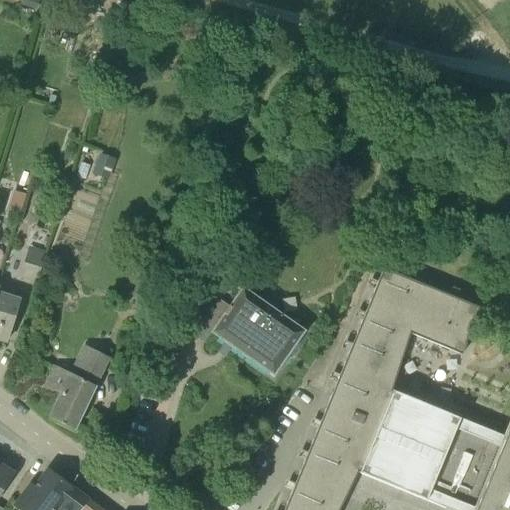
[(82,22),(84,13),(69,9),(66,18),(82,22)]
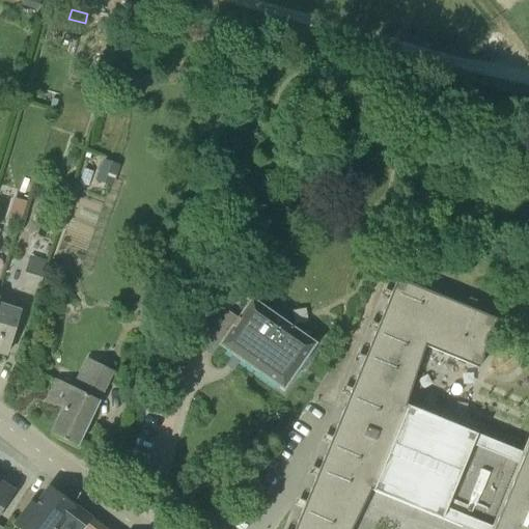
[(55,19),(49,37),(60,40),(66,22),(55,19)]
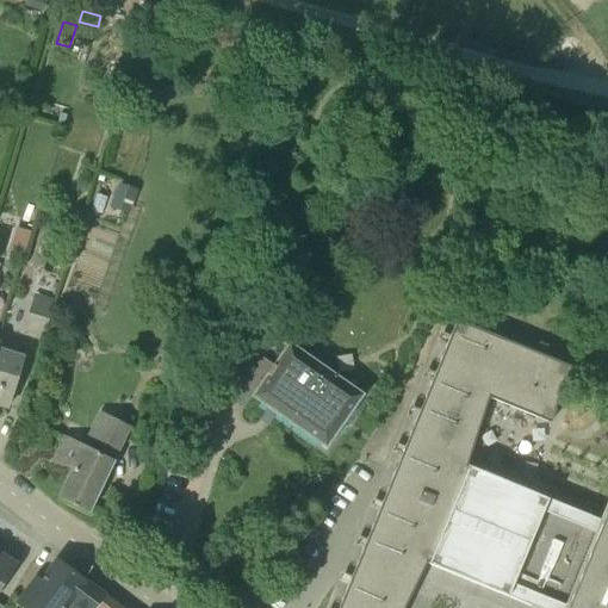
[(128,80),(138,47),(130,44),(119,78),(128,80)]
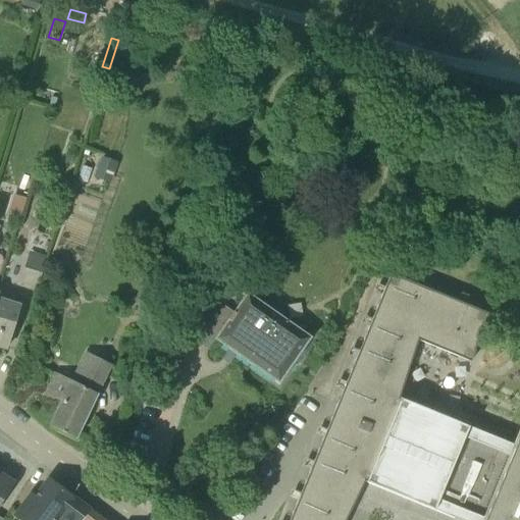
[(106,155),(99,176),(110,179),(117,159),(106,155)]
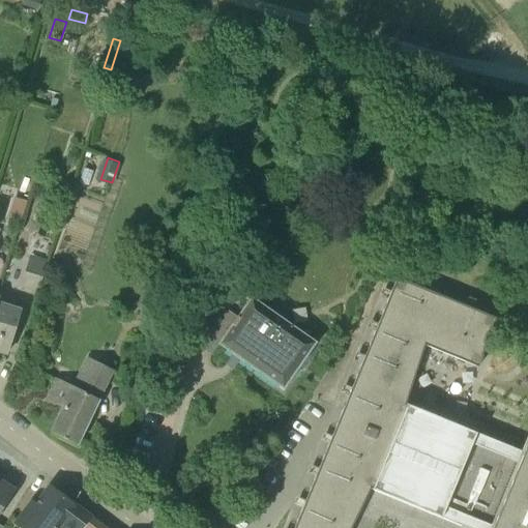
[(68,199),(74,184),(61,181),(57,195),(68,199)]
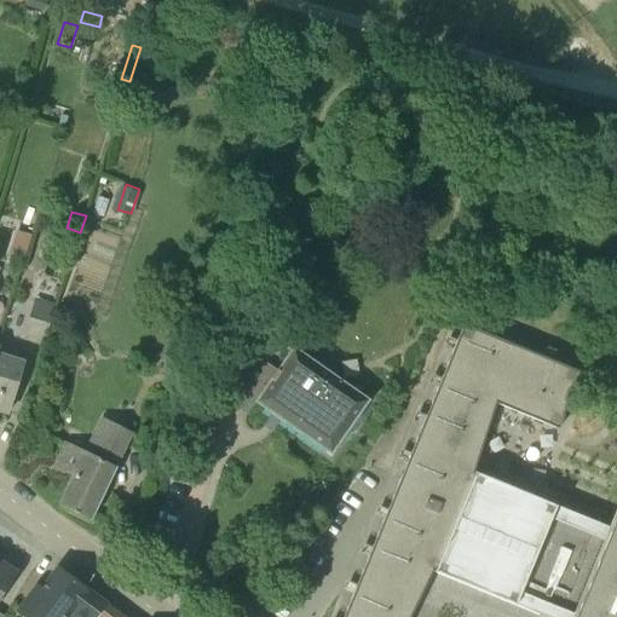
[(27,259),(34,235),(18,230),(11,254),(27,259)]
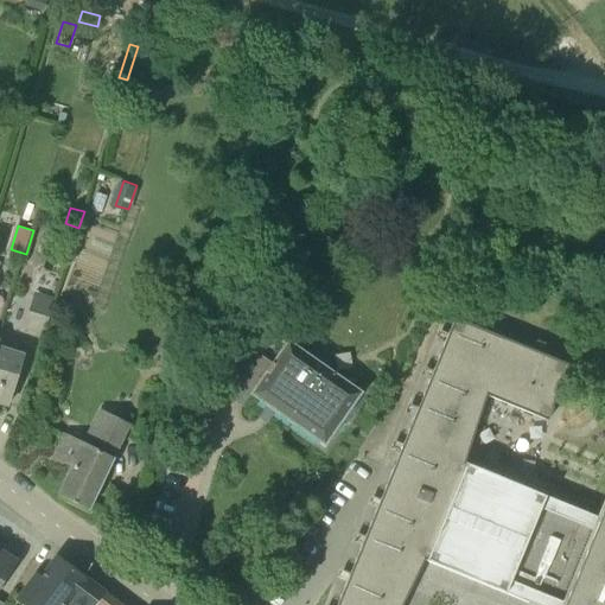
[(45,333),(57,297),(37,290),(24,328),(45,333)]
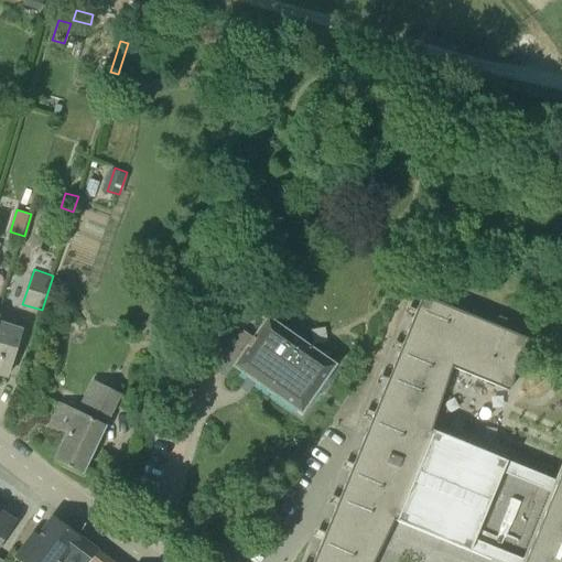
[(374,561),(396,518),(432,428),(453,365),(510,389),(515,377),(514,377),(529,341),(529,342),(530,337),(423,293),(313,561),(374,561)]
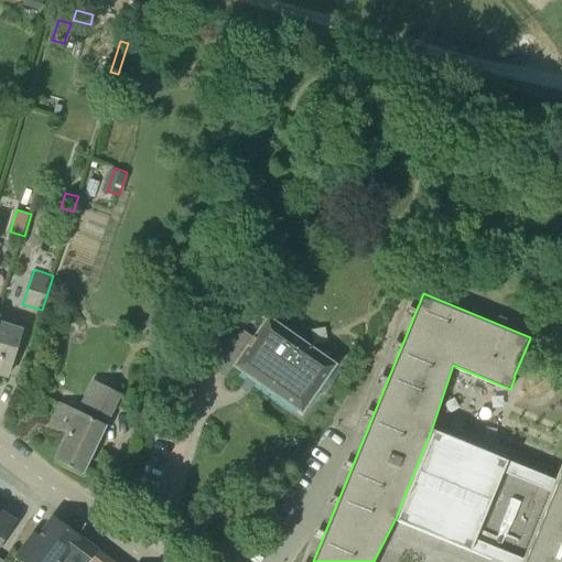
[(338,363),(269,313),(244,349),(228,339),(212,365),(227,376),(234,365),(303,413),(338,363)]
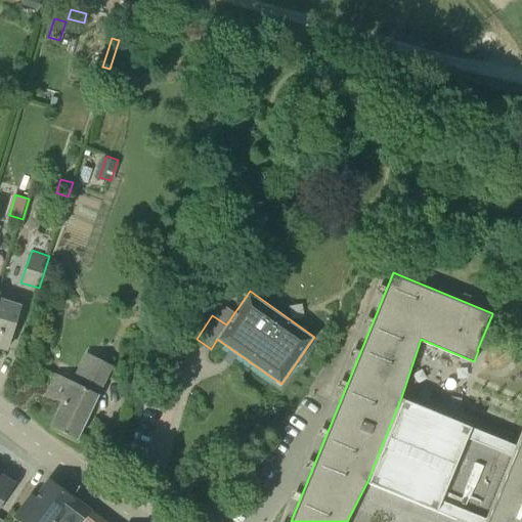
[(0,344),(8,347),(22,303),(0,296),(0,344)]
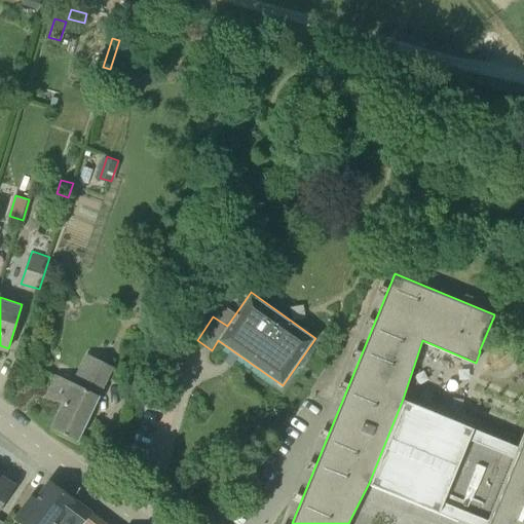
[(79,441),(114,366),(86,354),(74,380),(57,372),(46,395),(66,404),(53,427),(79,441)]
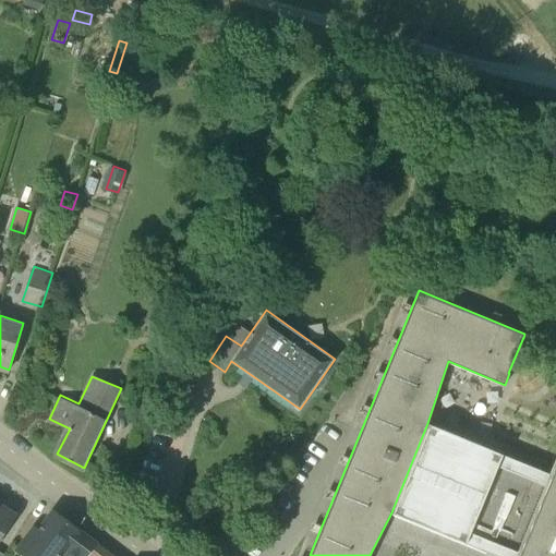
[(555,464),(552,474),(427,423),(391,512),(497,555),(555,555),(555,464)]
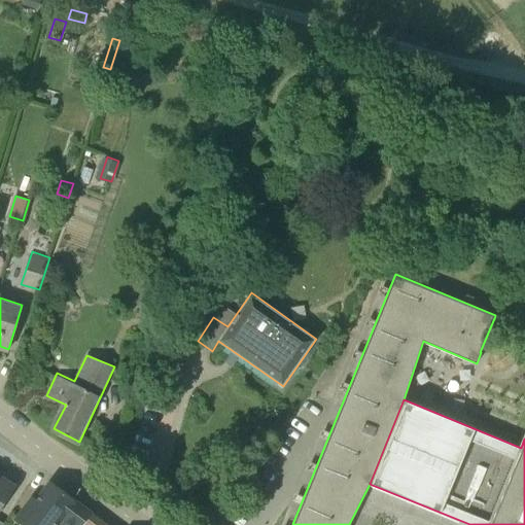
[(2,479),(0,477),(0,508),(15,484),(3,476),(2,479)]
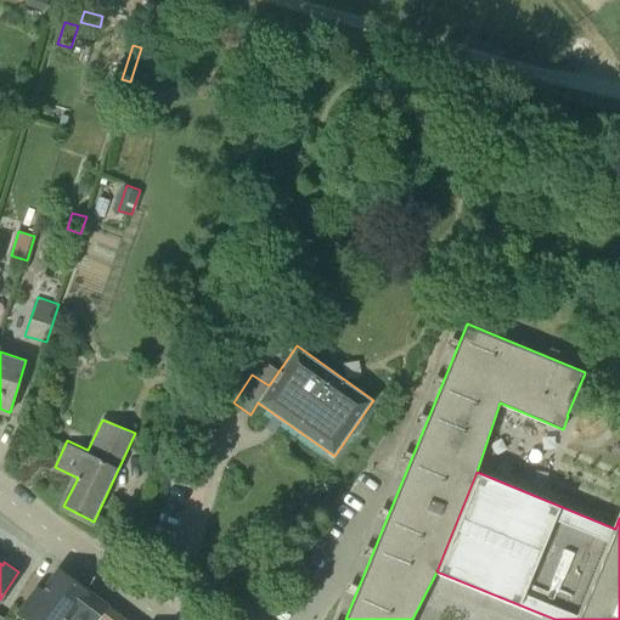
[(105,619),(114,608),(91,590),(88,587),(61,567),(40,595),(38,592),(20,618),(22,619),(105,619)]
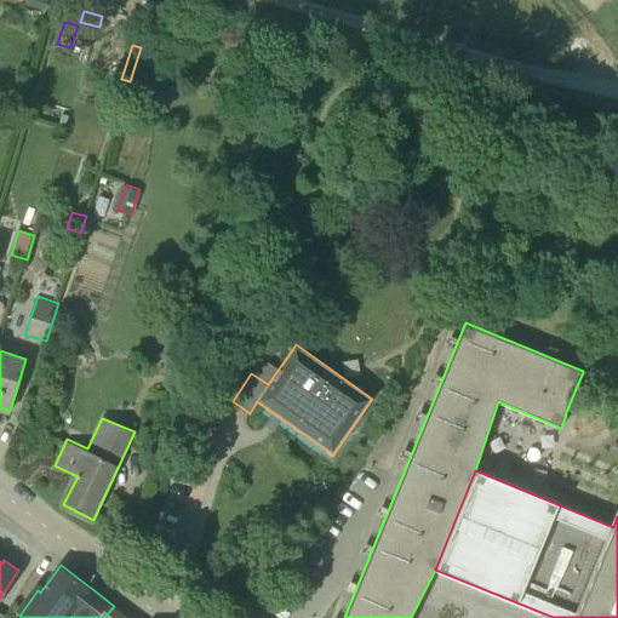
[(130,617),(114,606),(104,617),(130,617)]
